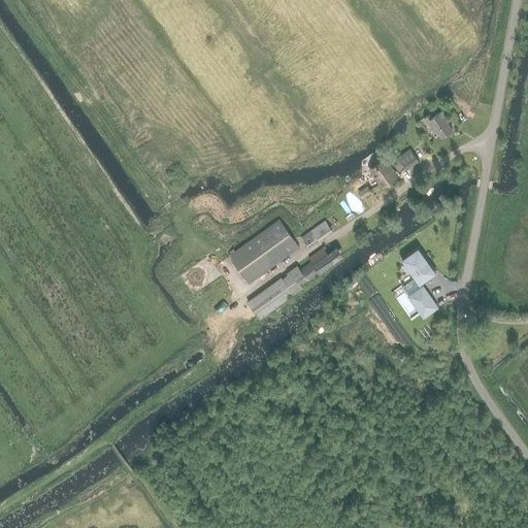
[(453,129),(448,122),(450,121),(442,110),(433,117),(431,113),(424,119),(431,128),(433,126),(440,137),(453,129)]
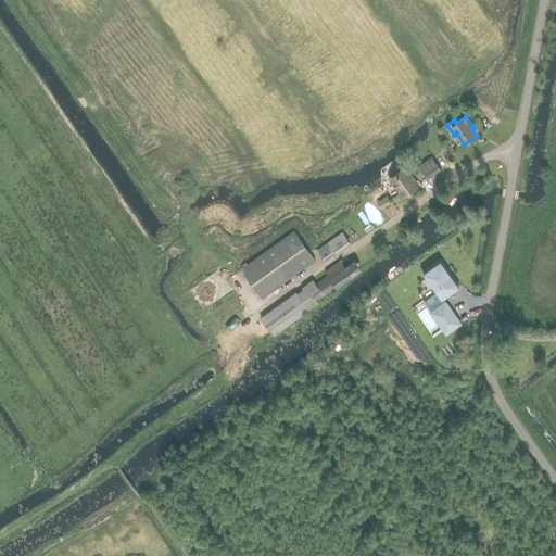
[(432,158),(419,166),(428,178),(440,169),(432,158)]
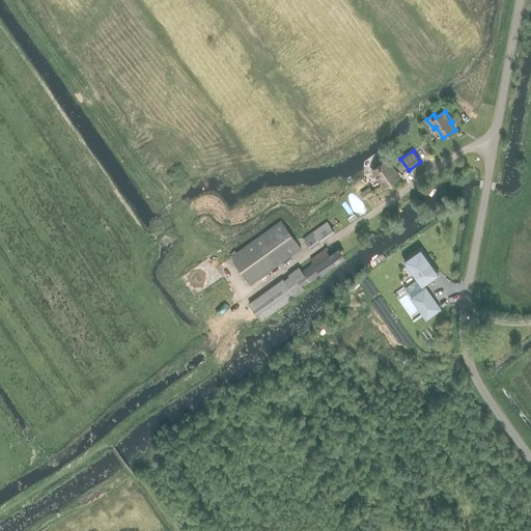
[(398,177),(387,160),(372,170),(385,187),(398,177)]
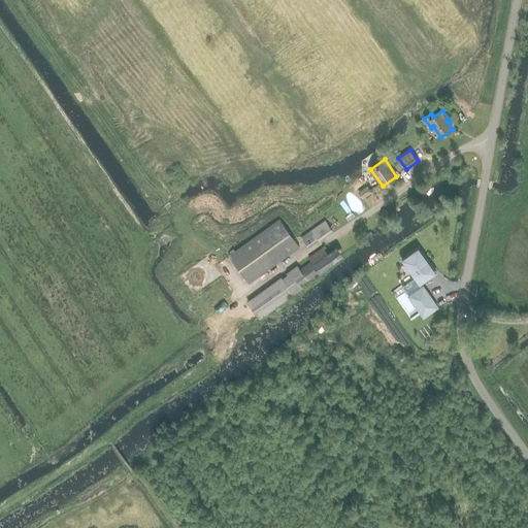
[(372,192),(367,186),(358,193),(363,199),(372,192)]
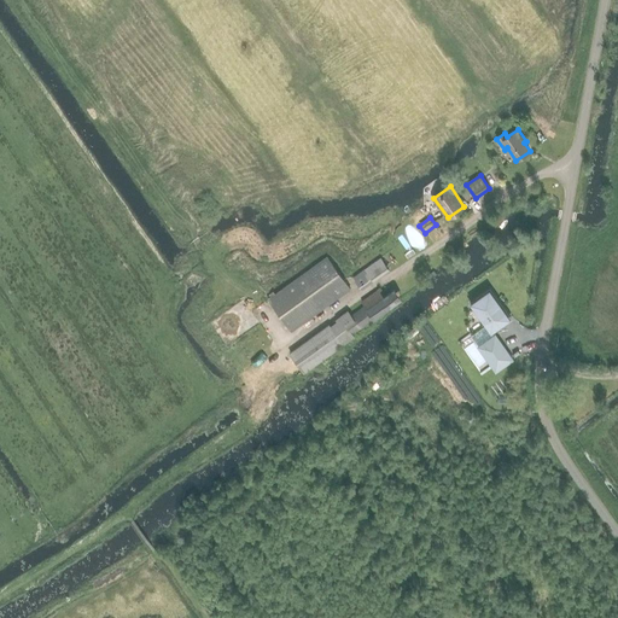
[(326,257),(267,299),(289,331),(349,289),(326,257)]
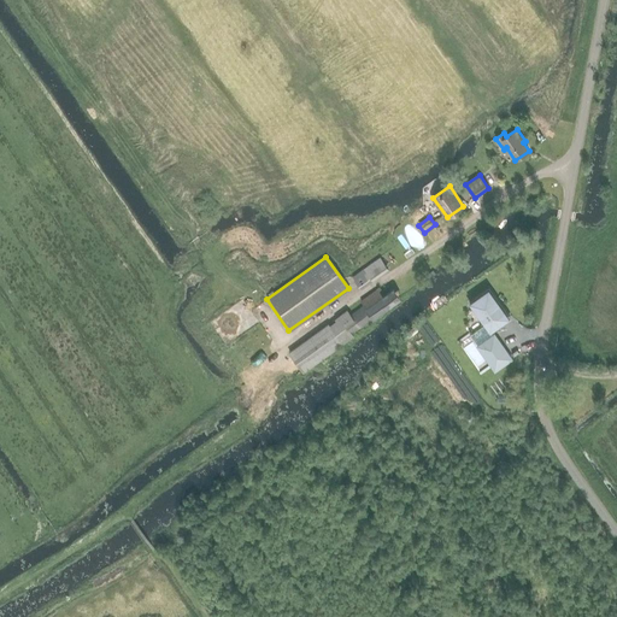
[(380,258),(352,277),(359,289),(388,270),(380,258)]
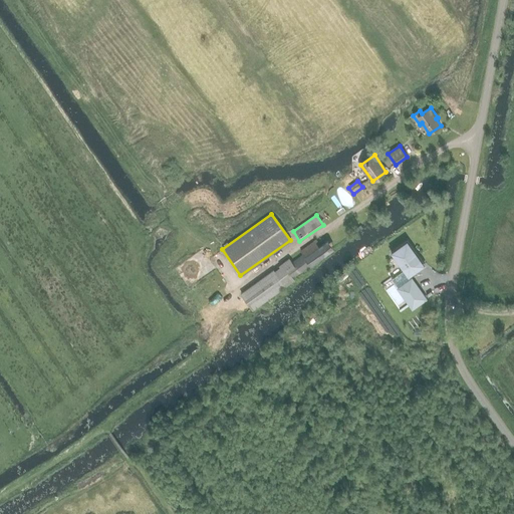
[(253,310),(259,305),(295,280),(293,277),(317,260),(334,248),(328,240),(317,247),(313,242),(300,251),(302,255),(291,263),(288,259),(279,266),(281,270),(276,274),(273,270),(240,293),(249,305),(253,310)]
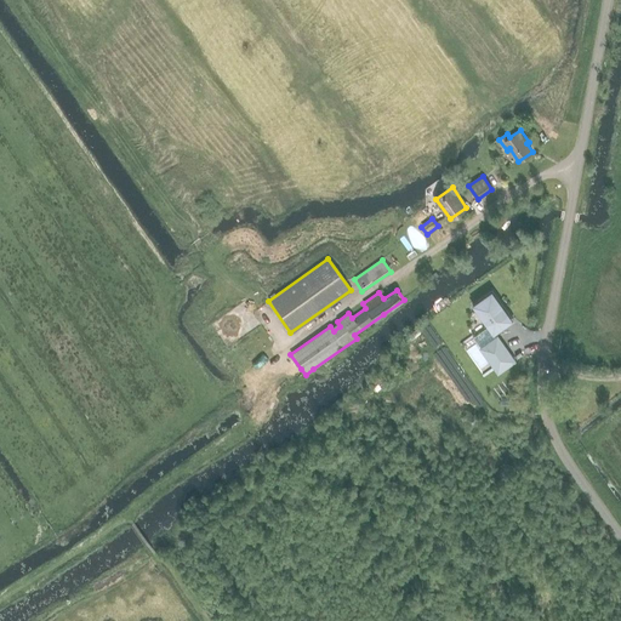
[(493,290),(472,305),(488,326),(473,337),(499,372),(514,362),(497,337),(496,339),(494,334),(513,320),(493,290)]
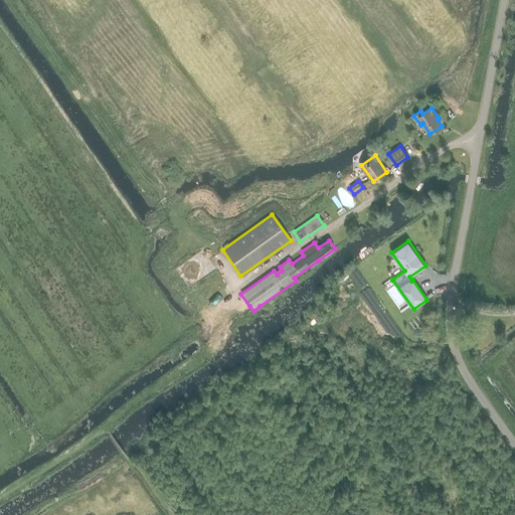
[(178,269),(190,287),(217,269),(205,250),(178,269)]
